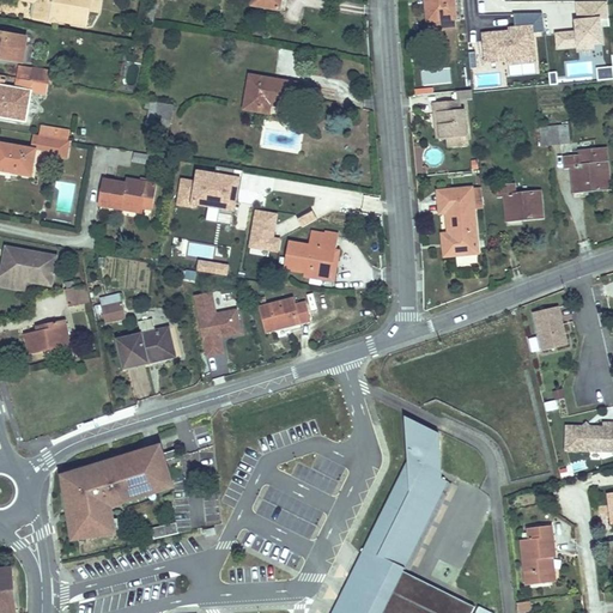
[(22,0),(32,1),(30,22),(55,25),(55,22),(87,28),(91,13),(98,14),(101,0),(98,0),(22,0)]
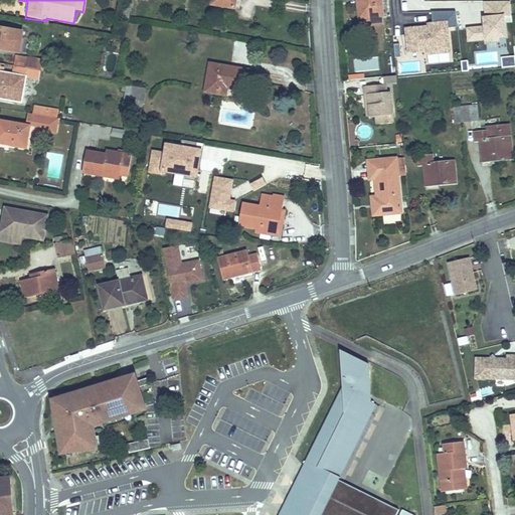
[(359,0),(361,16),(379,14),(378,0),(359,0)]
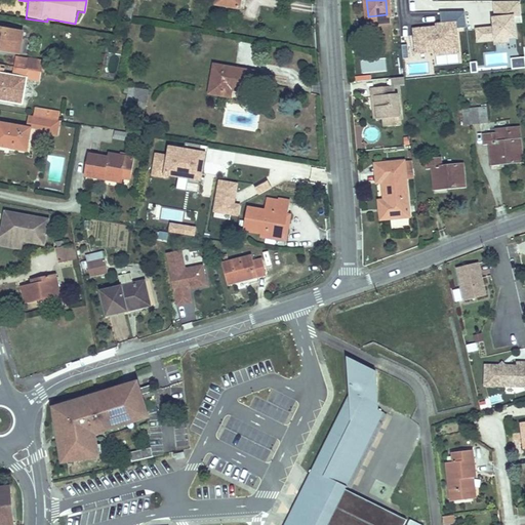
[(495,40),(515,38),(514,16),(521,15),(519,1),(492,3),(495,40)]
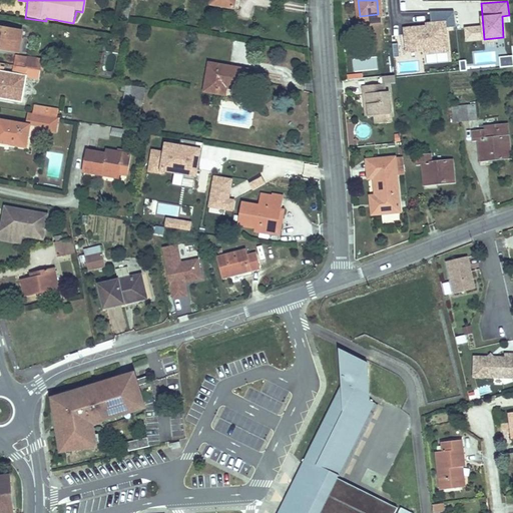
[(122,4),(120,17),(126,18),(128,5),(122,4)]
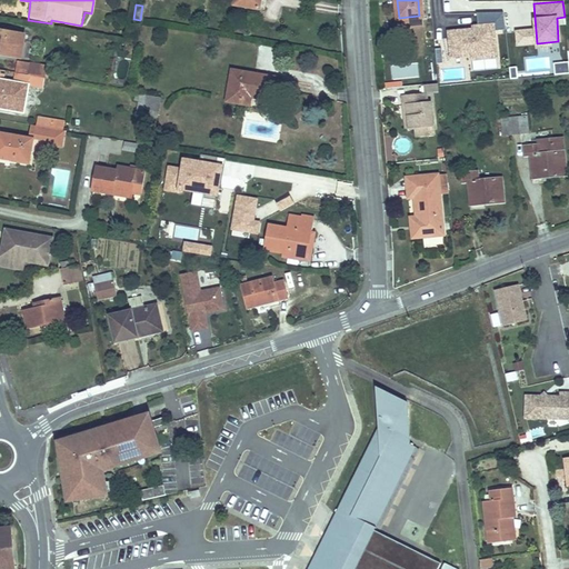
[(495,25),(441,35),(445,63),(497,60),(495,25)]
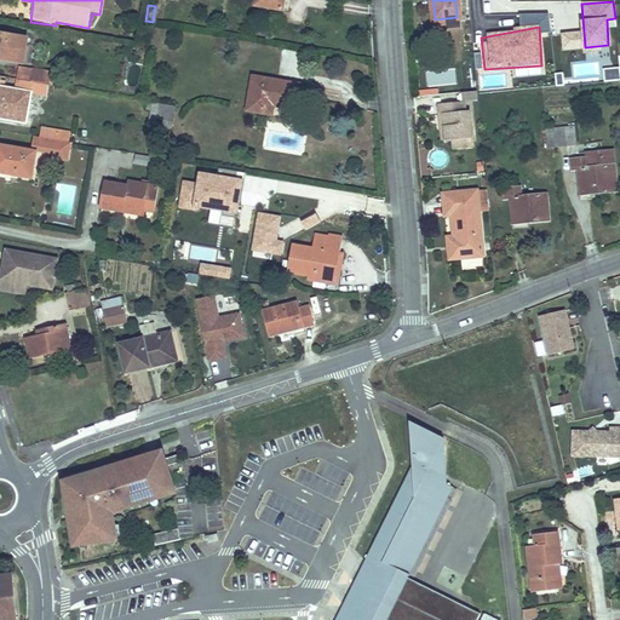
[(0,33),(0,58),(30,64),(34,39),(0,33)]
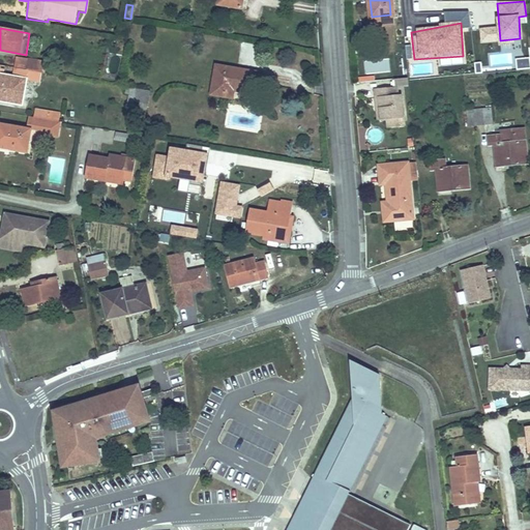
[(36,70),(16,66),(15,76),(0,72),(0,97),(23,101),(28,79),(41,81),(42,71),(36,70)]
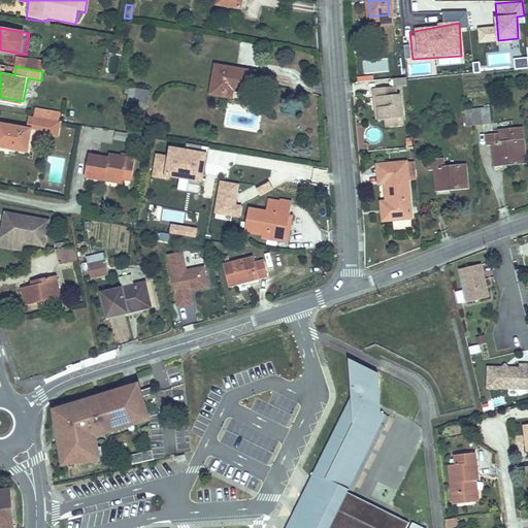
[(215,66),(209,94),(229,97),(230,89),(249,92),(252,72),(215,66)]
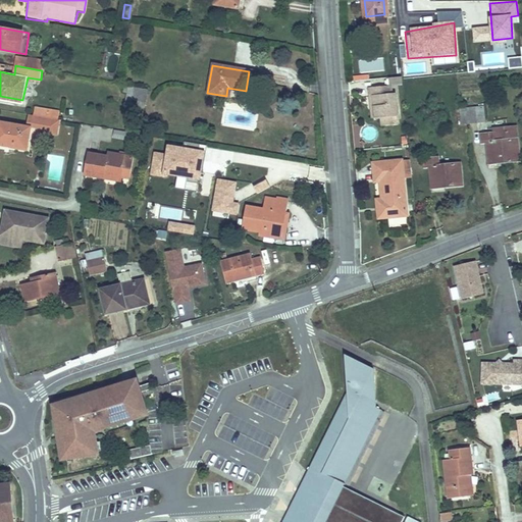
[(365,87),(366,95),(370,95),(373,116),(376,116),(387,115),(394,114),(392,92),(386,93),(385,84),(365,87)]
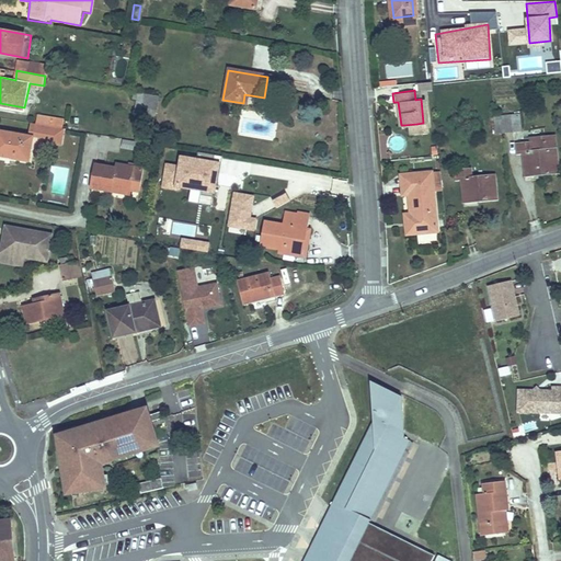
[(147,95),(138,93),(134,113),(142,114),(147,95)]
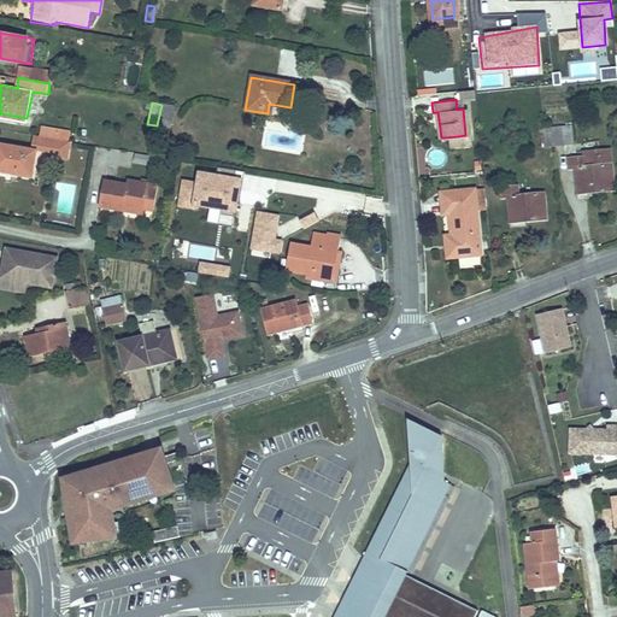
[(162,119),(159,134),(168,135),(170,121),(162,119)]
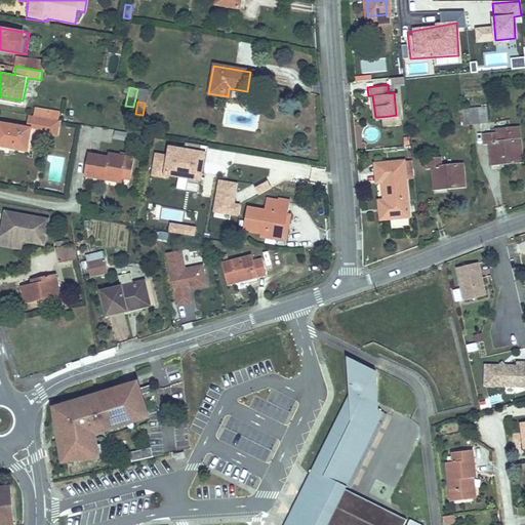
[(36,107),(34,115),(48,117),(49,110),(36,107)]
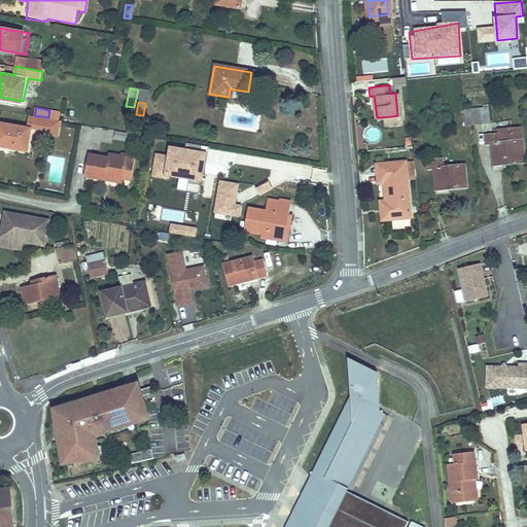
[(479,107),(464,109),(464,119),(471,119),(480,118),(479,107)]
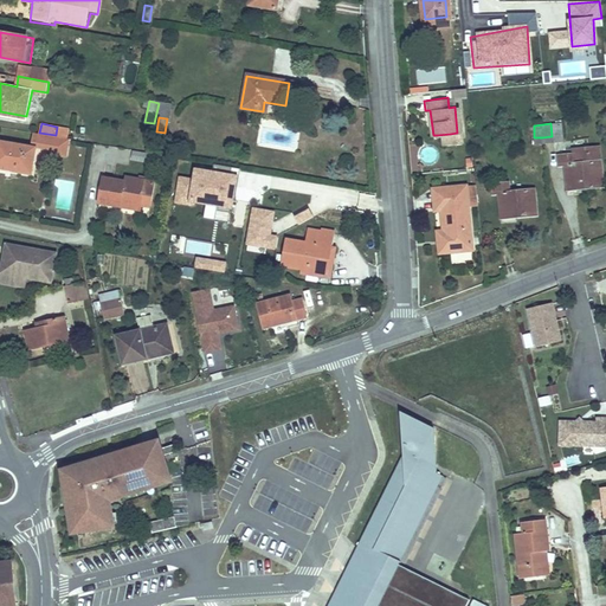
[(450,146),(450,134),(437,135),(438,147),(450,146)]
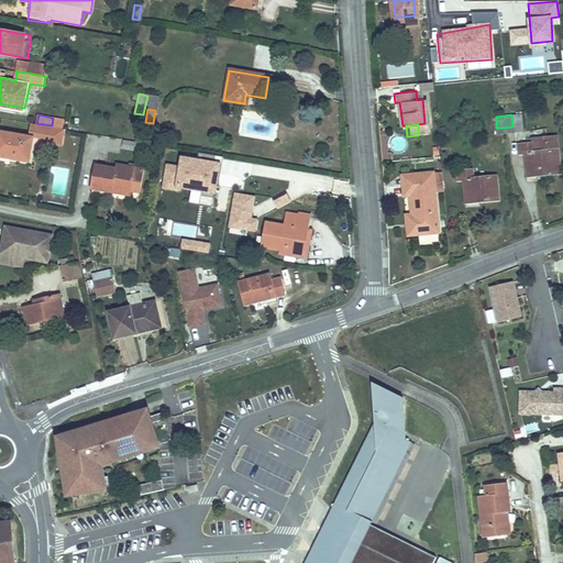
[(0,130),(0,154),(10,156),(11,152),(29,155),(33,136),(0,130)]
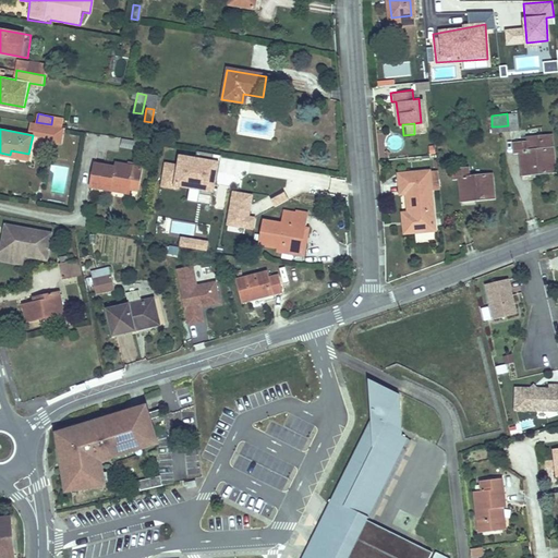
[(48,129),(47,136),(58,138),(59,131),(48,129)]
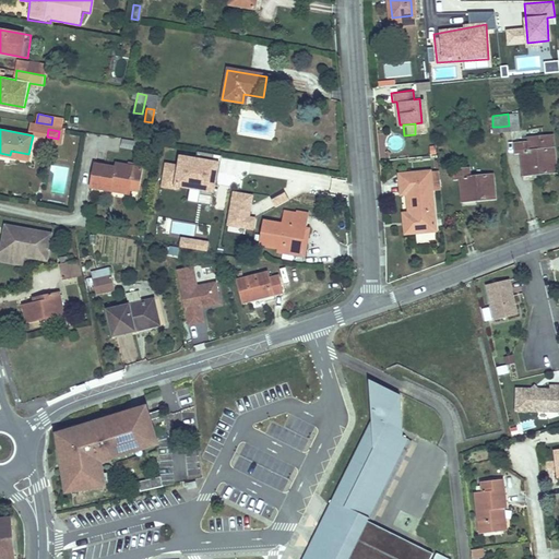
[(67,132),(66,139),(80,142),(81,135),(67,132)]
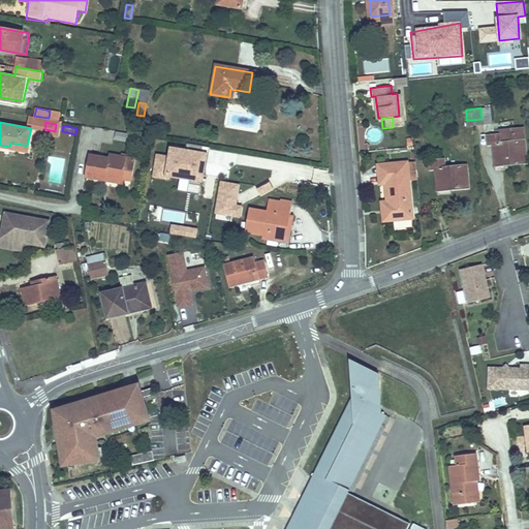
[(500,131),(486,133),(487,142),(492,142),(493,155),(497,154),(498,162),(524,159),(522,139),(501,142),(500,131)]
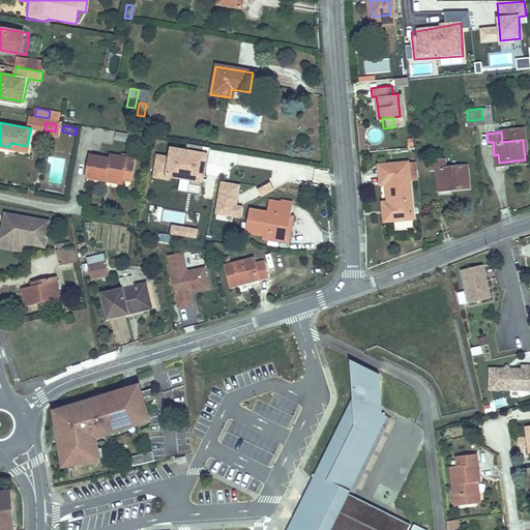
[(114,141),(125,143),(127,135),(116,133),(114,141)]
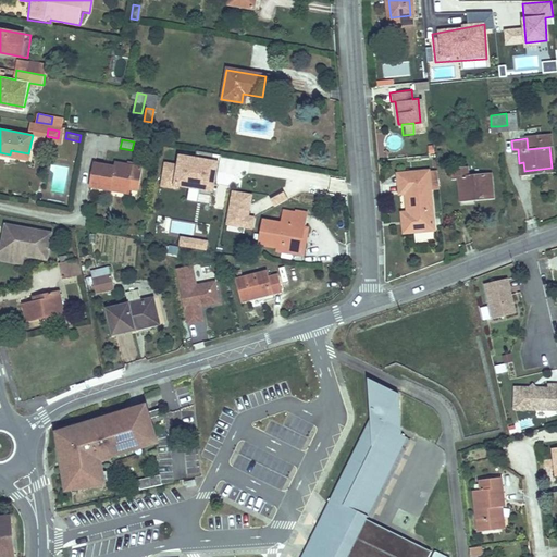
[(168,164),(164,183),(177,186),(177,183),(202,187),(201,194),(213,196),(218,173),(213,172),(214,162),(213,162),(214,155),(198,151),(197,160),(183,157),(181,168),(168,164)]
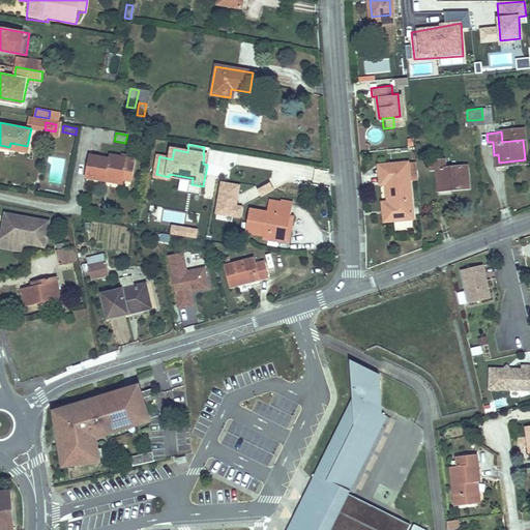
[(87,179),(104,181),(124,185),(125,181),(134,182),(137,158),(112,153),(111,157),(91,153),(87,179)]
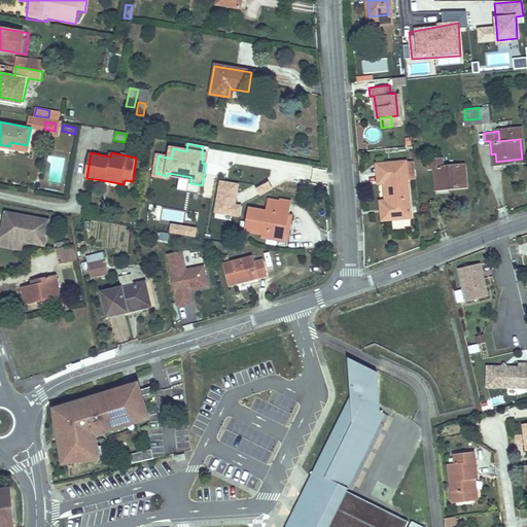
[(442,157),(426,160),(427,167),(431,167),(433,180),(437,180),(438,186),(465,183),(463,162),(443,165),(442,157)]
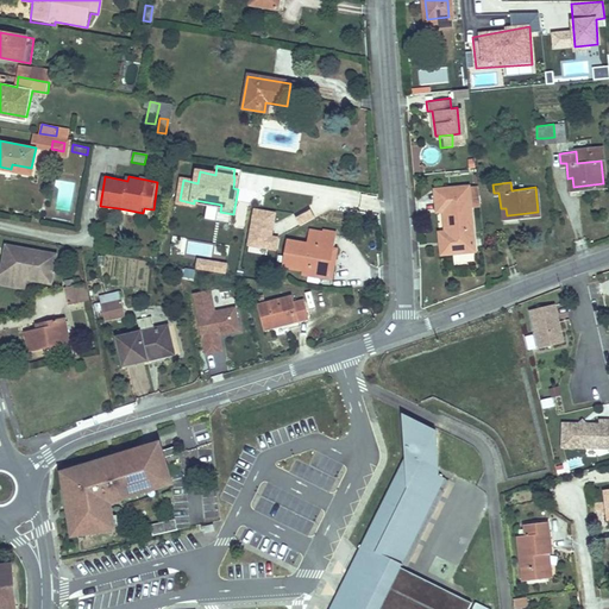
[(466,184),(439,188),(440,208),(441,228),(447,228),(450,251),(473,250),(466,184)]
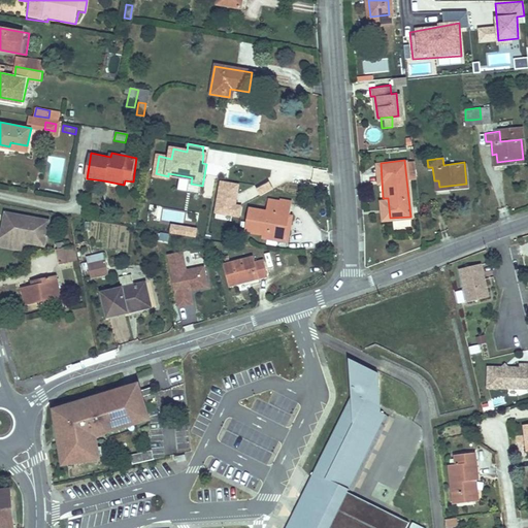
[(309,184),(311,169),(296,167),(294,183),(309,184)]
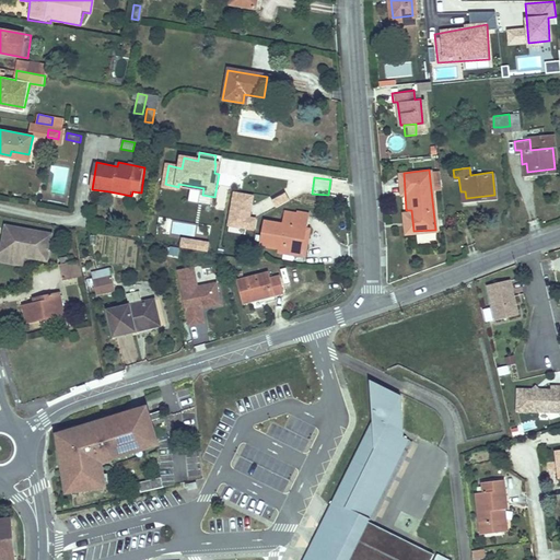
[(226,210),(229,189),(218,188),(216,209),(226,210)]
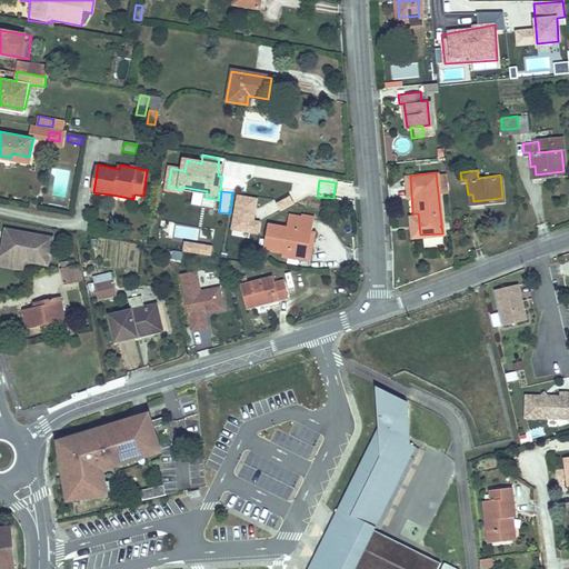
[(193,196),(191,205),(200,206),(202,197),(193,196)]
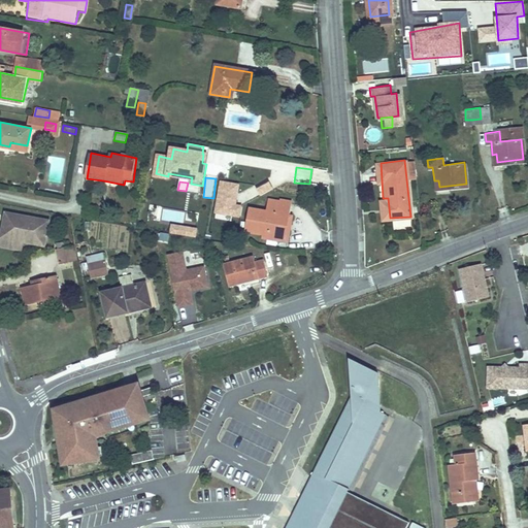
[(239,185),(223,183),(217,212),(240,217),(242,207),(235,205),(239,185)]
